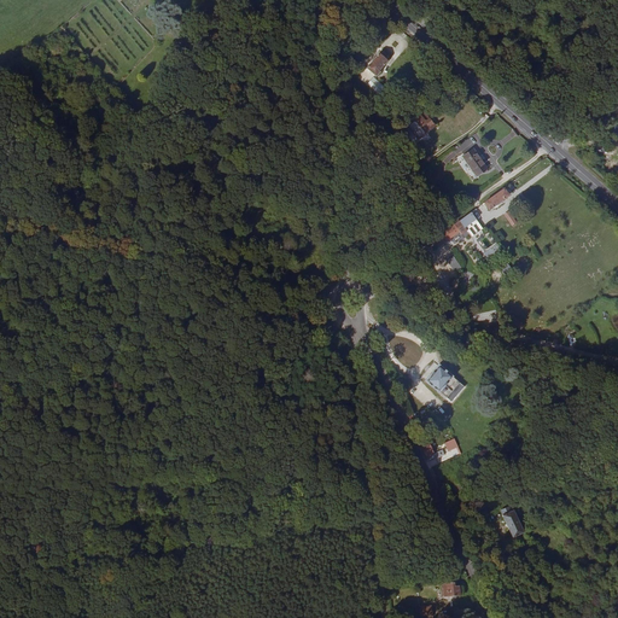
[(379,54),(367,68),(377,76),(383,70),(382,69),(388,60),(379,54)]
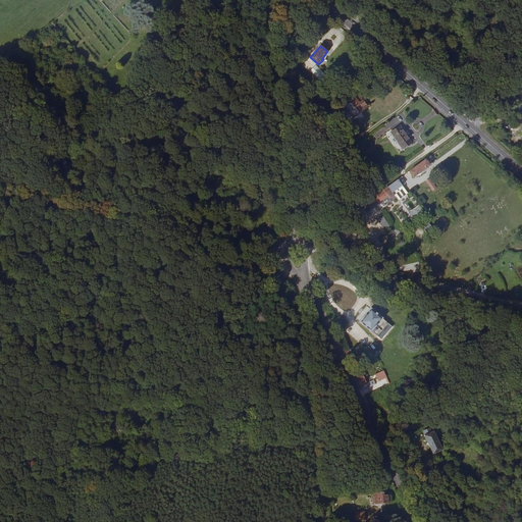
[(321,80),(326,73),(316,65),(311,71),(321,80)]
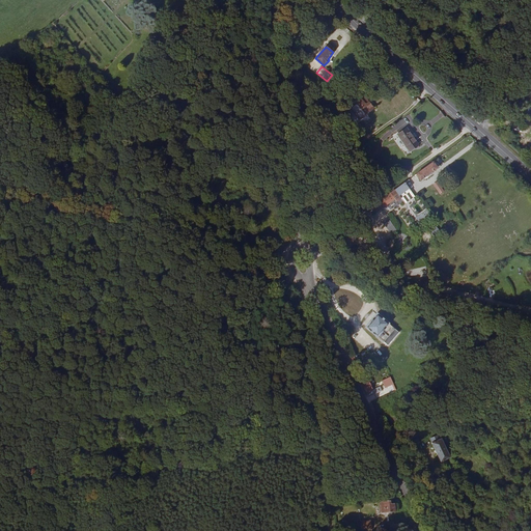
[(157,80),(162,84),(168,75),(164,72),(157,80)]
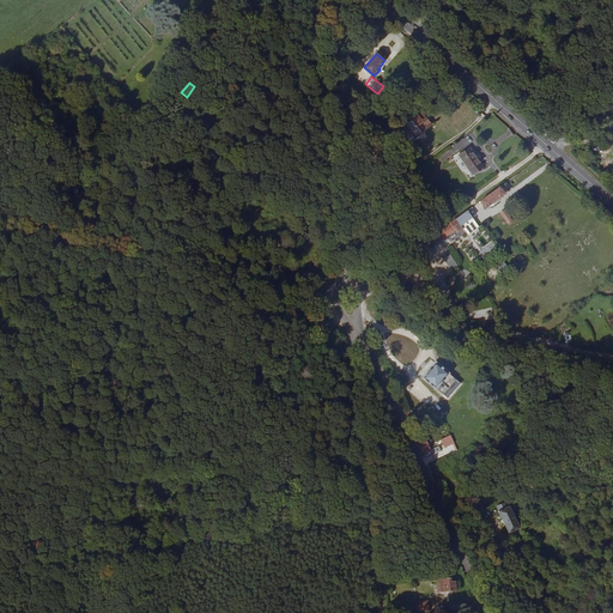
[(418,115),(405,126),(416,138),(431,125),(429,122),(425,125),(418,115)]
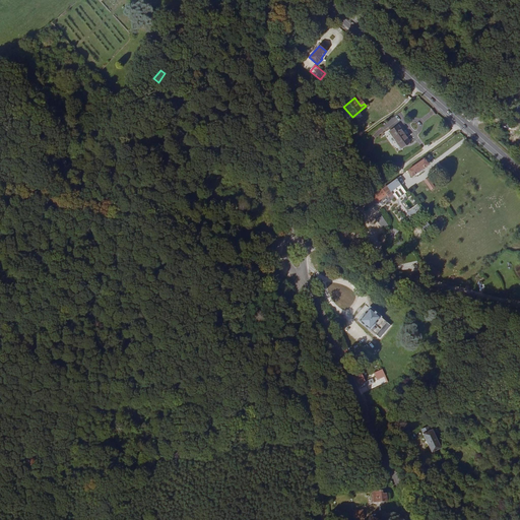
[(398,126),(390,132),(401,148),(410,142),(398,126)]
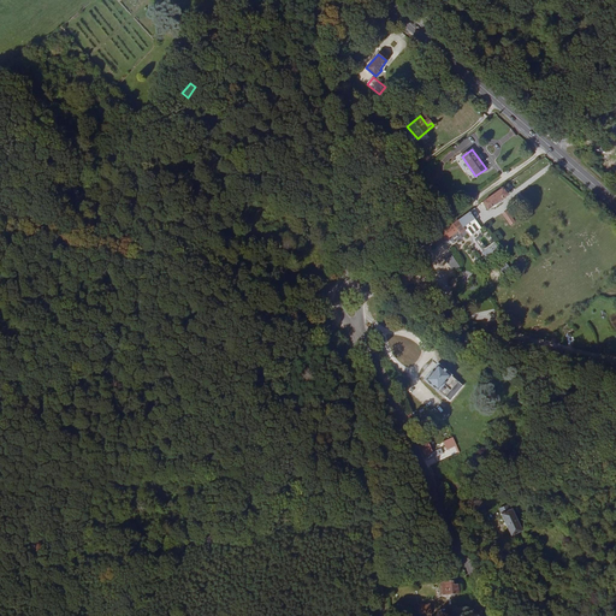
[(507,185),(484,202),(489,209),(511,193),(507,185)]
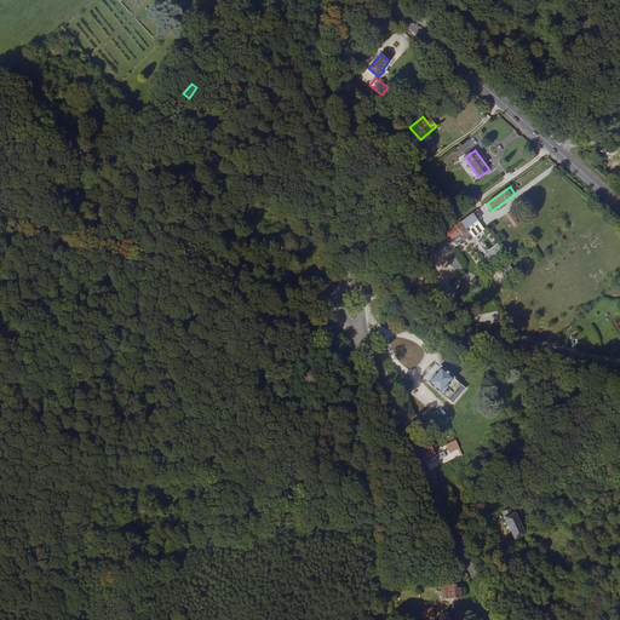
[(512,211),(506,216),(514,227),(520,223),(512,211)]
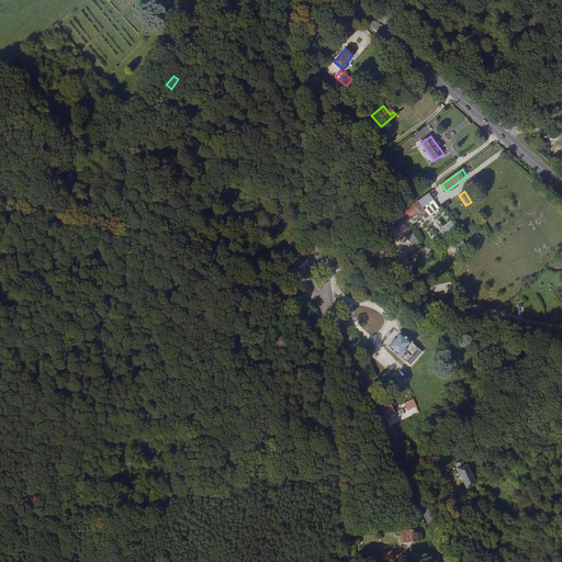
[(429,193),(418,201),(420,203),(422,205),(424,208),(434,200),(429,193)]
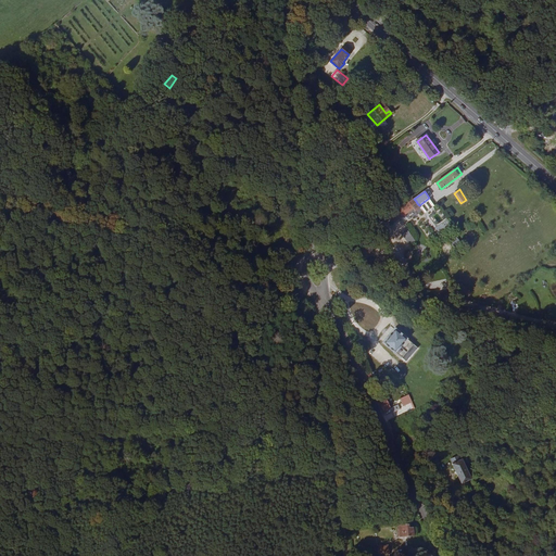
[(409,202),(397,211),(402,217),(414,209),(409,202)]
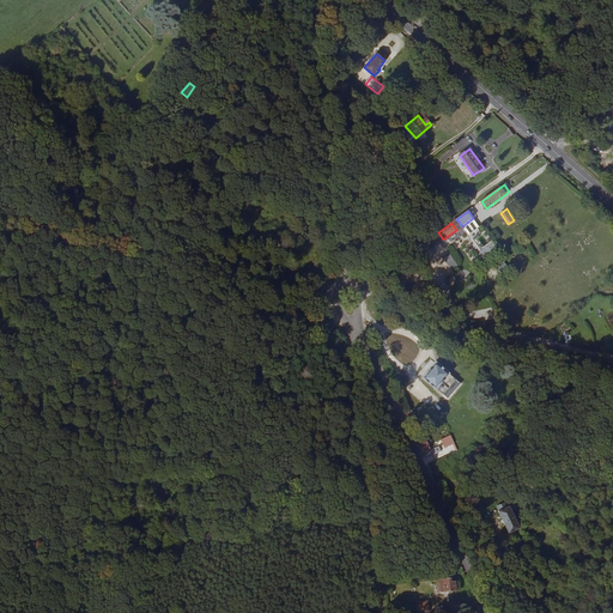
[(451,254),(444,258),(450,271),(459,267),(451,254)]
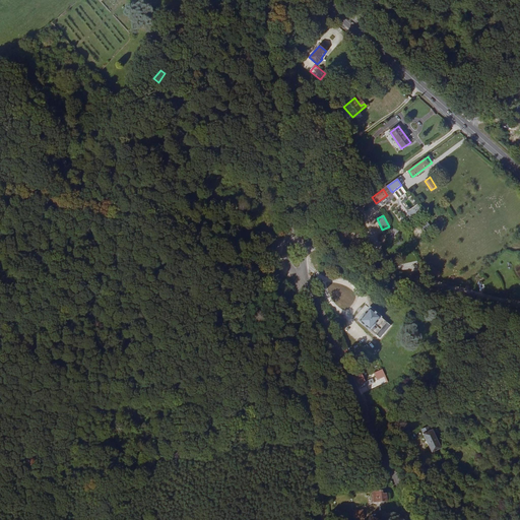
[(396,232),(400,245),(405,243),(401,230),(396,232)]
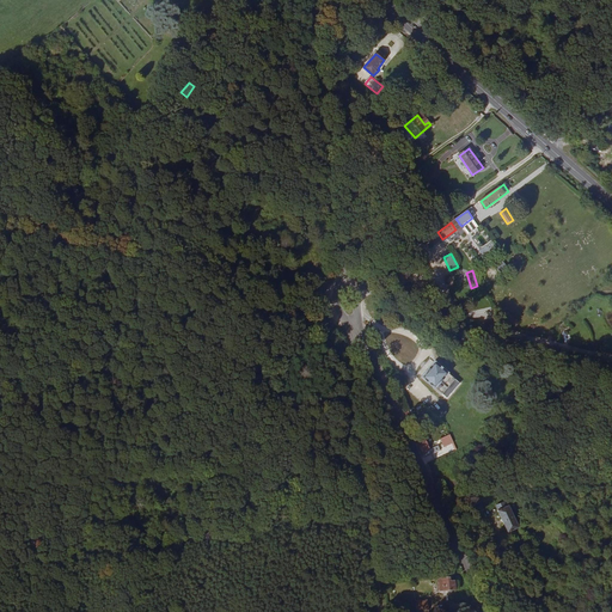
[(422,377),(436,389),(450,373),(436,361),(435,362),(432,359),(420,373),(423,375),(422,377)]
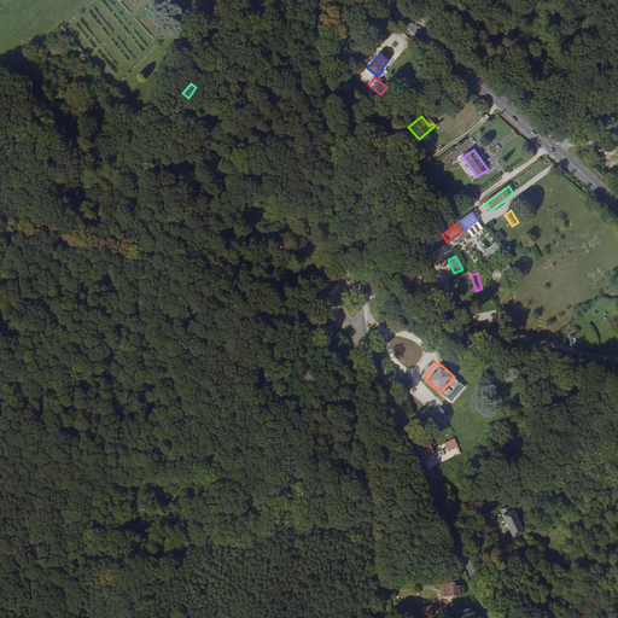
[(426,437),(419,441),(431,466),(432,466),(431,462),(432,461),(430,456),(435,454),(426,437)]
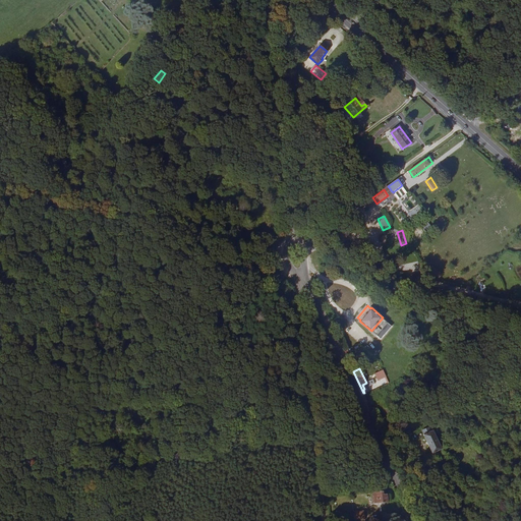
[(367,401),(371,409),(377,407),(375,403),(372,405),(369,400),(367,401)]
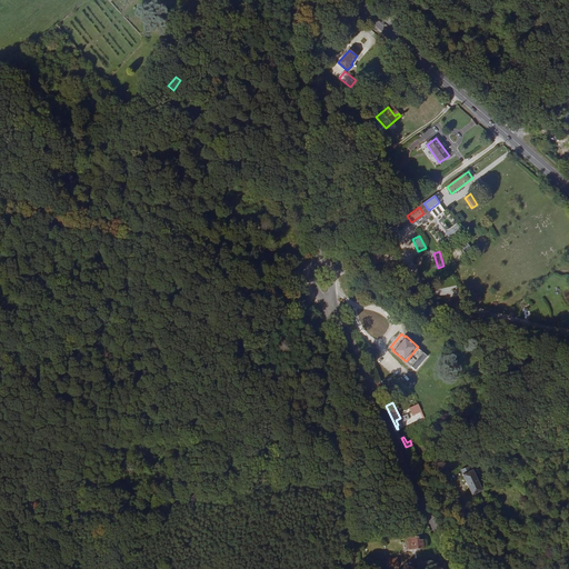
[(473,470),(463,475),(472,495),(483,490),(473,470)]
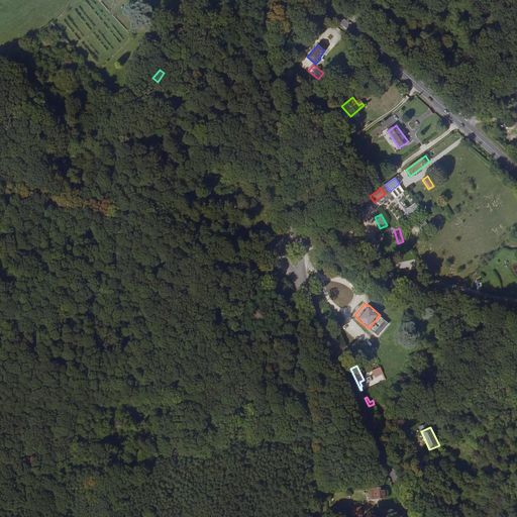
[(389,498),(388,490),(381,491),(381,487),(374,488),(374,492),(372,492),(372,499),(375,499),(389,498)]
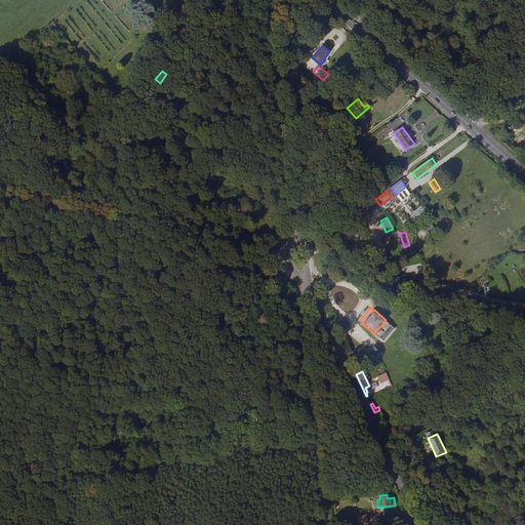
[(361,524),(367,524),(367,520),(366,515),(357,516),(357,521),(357,524),(361,524)]
